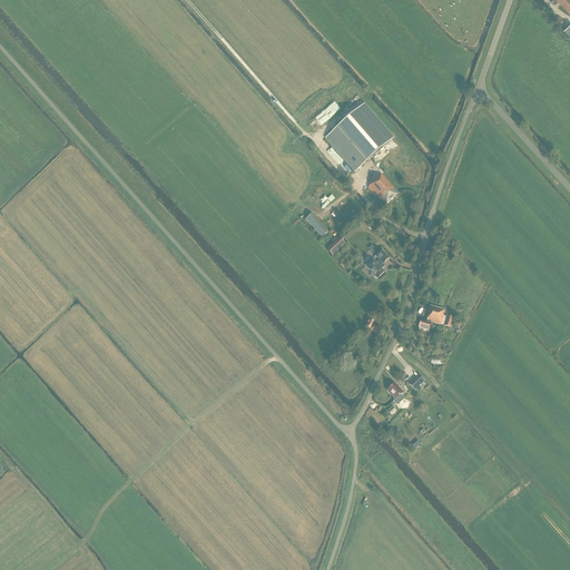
[(569,0),(557,0),(569,13),(569,0)]
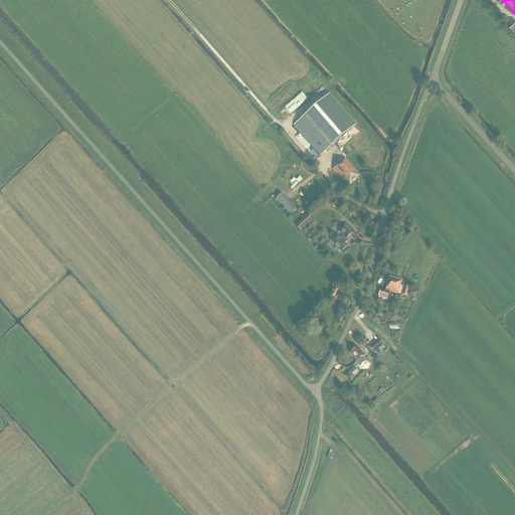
[(354,126),(328,96),(294,126),(320,156),(354,126)]
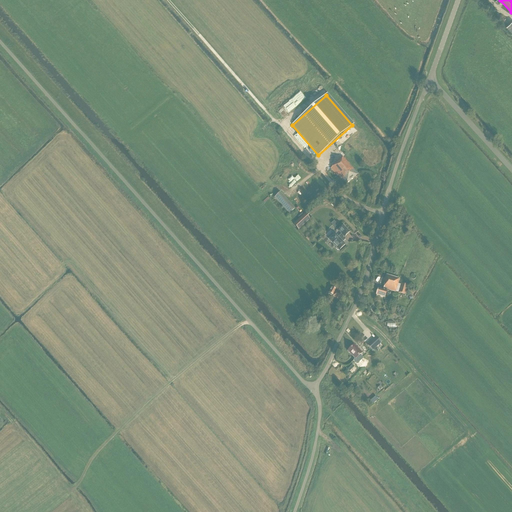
[(296,96),(286,108),(290,111),(300,100),(296,96)]
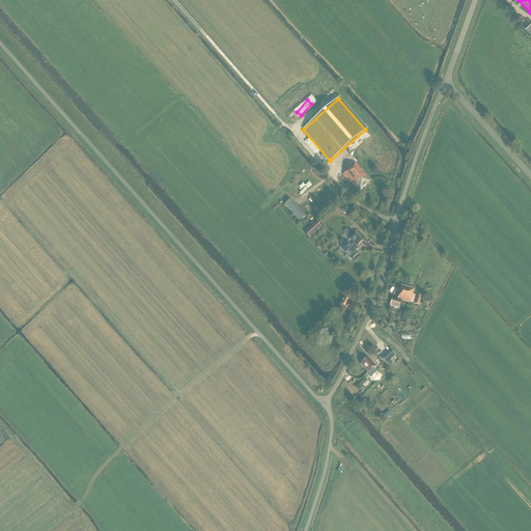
[(356,163),(358,161),(355,158),(351,161),(350,161),(342,166),(347,172),(343,175),(350,183),(351,182),(359,191),(370,180),(356,163)]
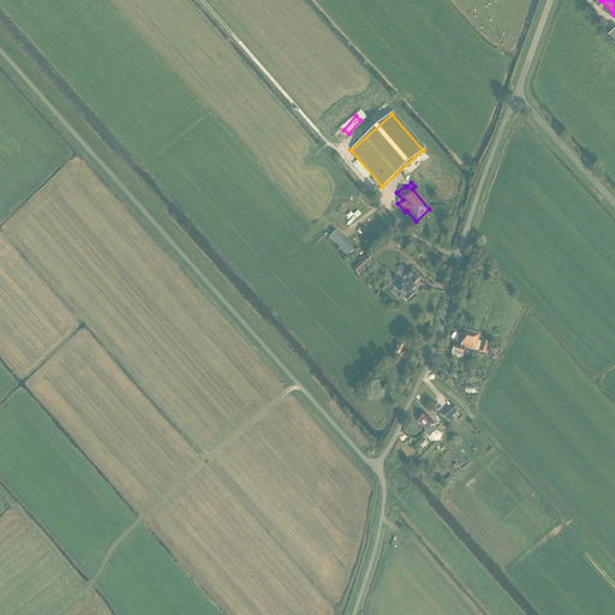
[(345,209),(353,206),(350,198),(341,202),(345,209)]
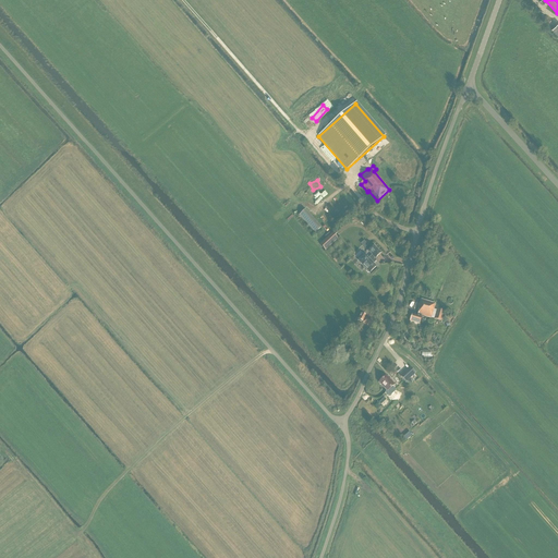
[(327,209),(335,217),(338,214),(330,205),(327,209)]
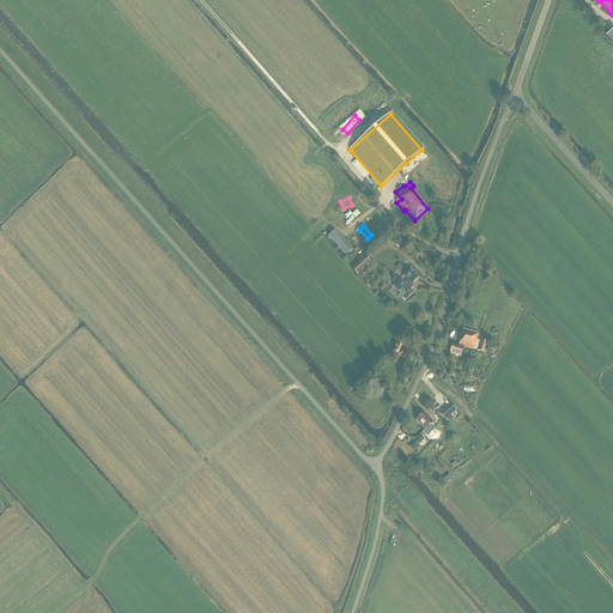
[(353,250),(335,231),(328,237),(346,256),(353,250)]
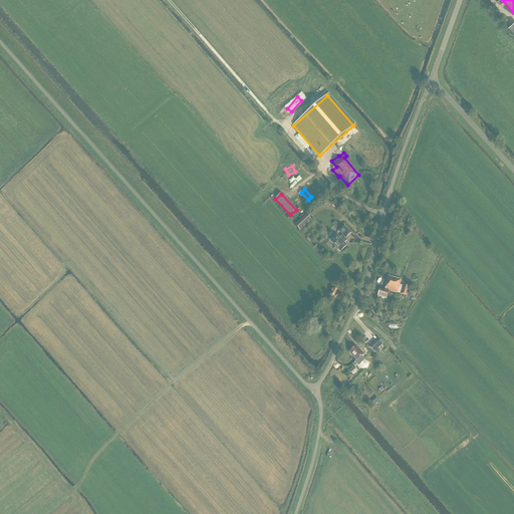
[(311,221),(306,216),(295,226),(300,232),(311,221)]
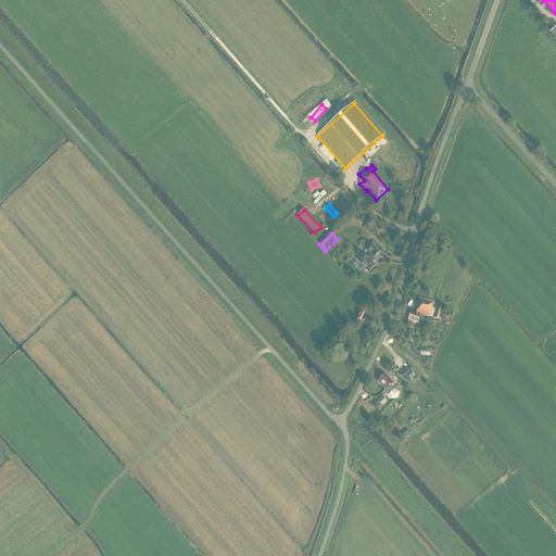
[(366,256),(358,263),(365,268),(365,269),(366,272),(367,272),(368,273),(375,266),(373,263),(376,260),(374,257),(379,252),(373,245),(367,251),(370,254),(367,257),(366,256)]
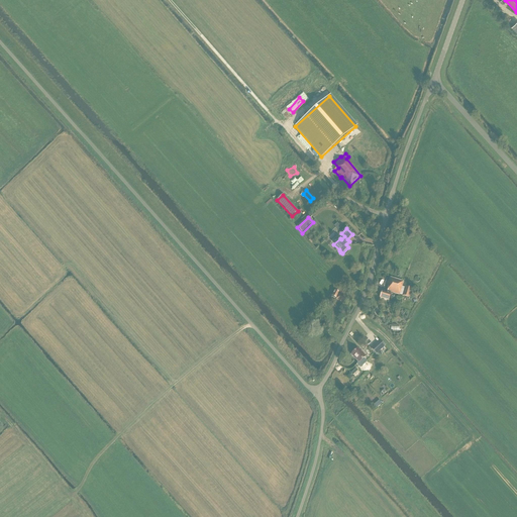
[(399,295),(403,282),(390,278),(387,288),(388,288),(387,292),(388,292),(387,294),(382,292),(380,298),(389,301),(391,293),(399,295)]
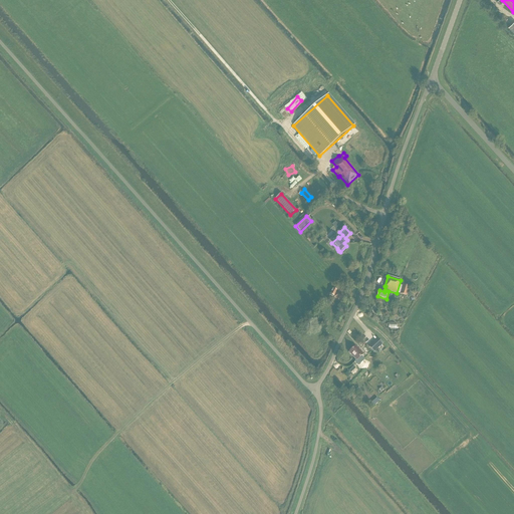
[(410,287),(403,285),(400,294),(407,296),(410,287)]
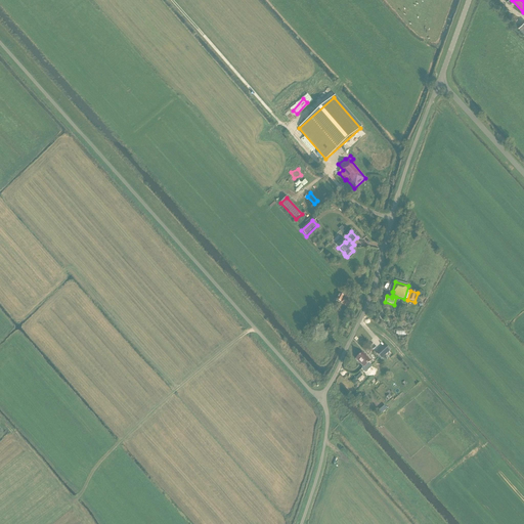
[(342,299),(343,297),(339,295),(336,300),(341,303),(341,301),(342,302),(341,304),(348,307),(350,303),(343,299),(342,299)]
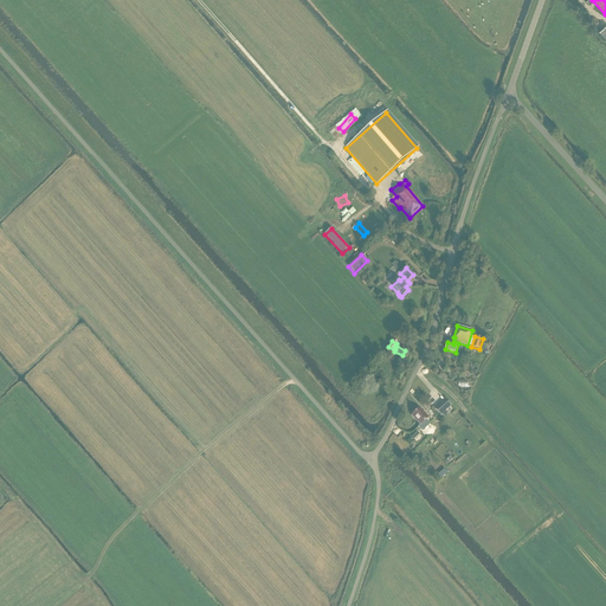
[(451,405),(445,399),(436,408),(440,416),(451,405)]
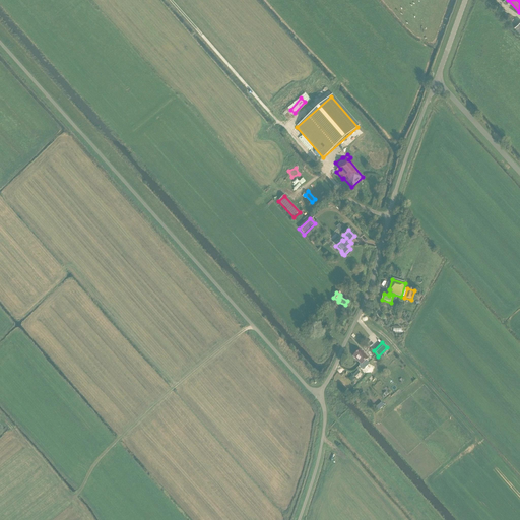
[(360,350),(352,356),(361,366),(368,360),(360,350)]
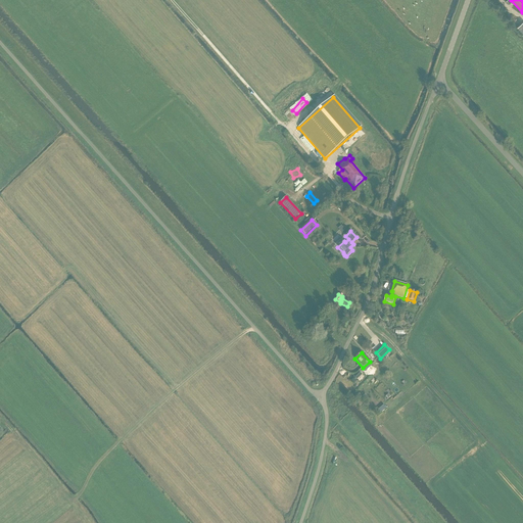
[(364,378),(360,373),(354,377),(360,382),(364,378)]
